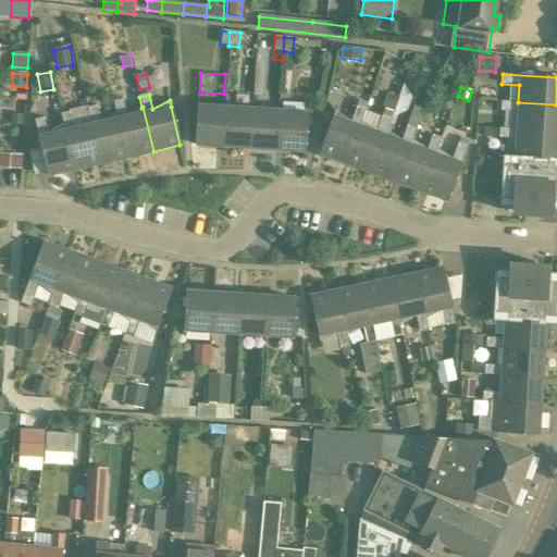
[(383,109),(384,109),(393,112),(398,98),(388,95),(383,109)]
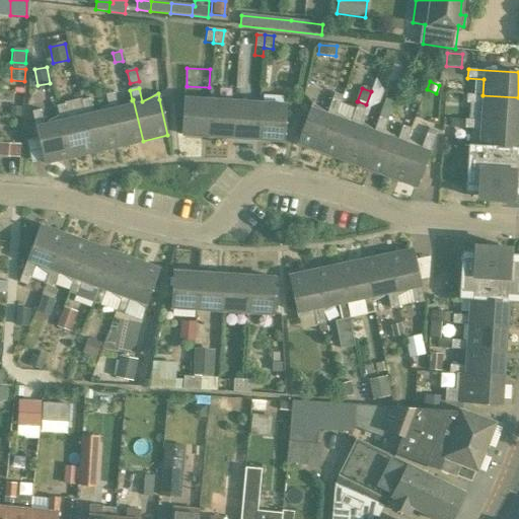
[(108,105),(118,147),(143,141),(133,99),(132,100),(117,107),(114,93),(105,95),(107,105),(108,105)]
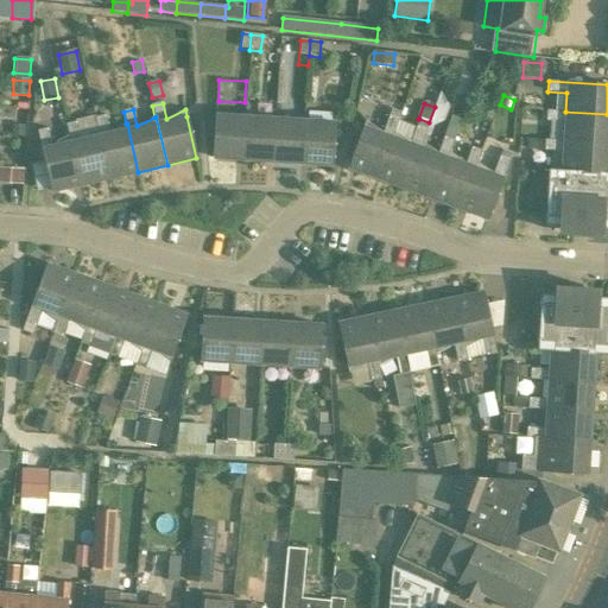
[(377,178),(394,132),(398,120),(401,113),(391,109),(382,133),(365,121),(348,168),(377,178)]
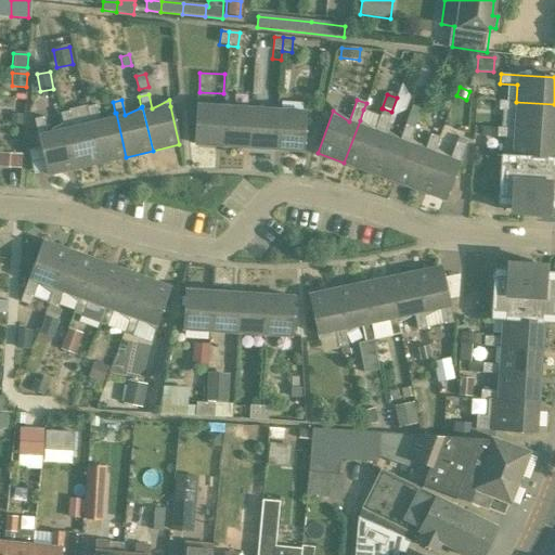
[(515,128),(554,131),(554,106),(554,104),(516,102),(499,101),(498,111),(516,112),(515,128)]
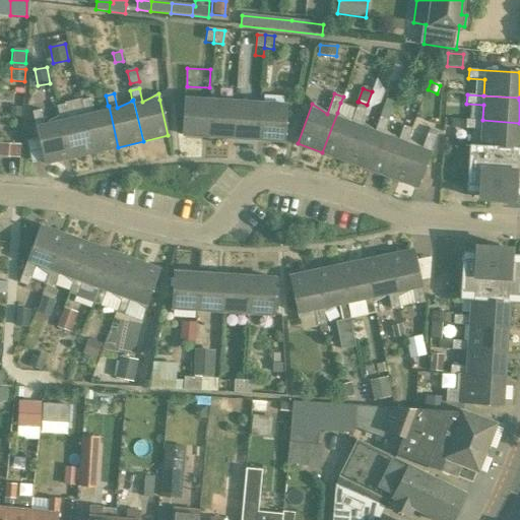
[(83,112),(93,152),(118,147),(109,106),(108,106),(92,114),(89,100),(81,102),(83,112)]
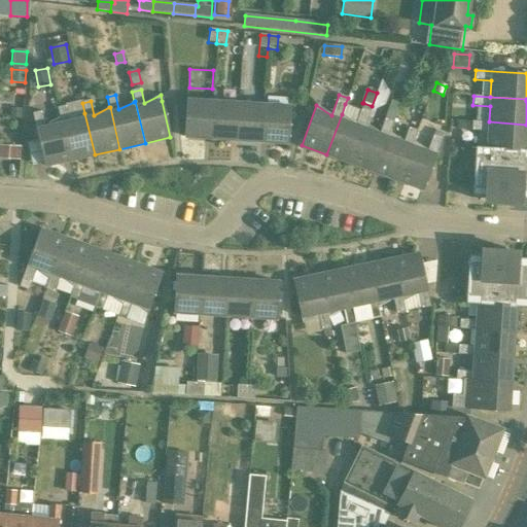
[(184,137),(210,139),(212,102),(186,101),(184,137)]
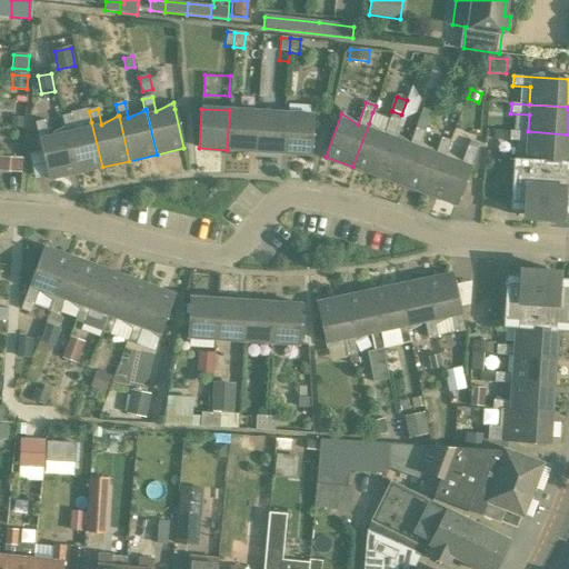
[(422,109),(418,122),(427,125),(431,112),(422,109)]
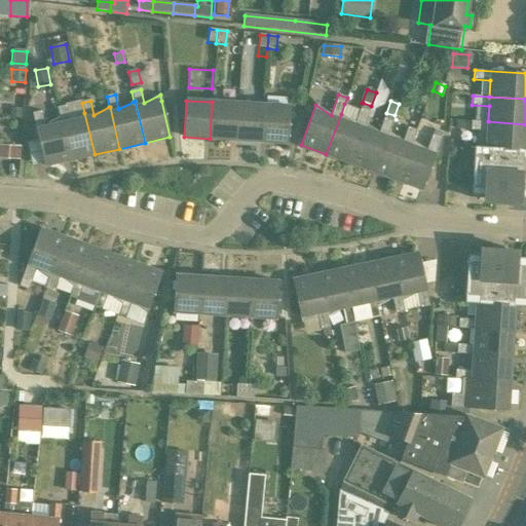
[(235,140),(237,104),(212,102),(210,139),(235,140)]
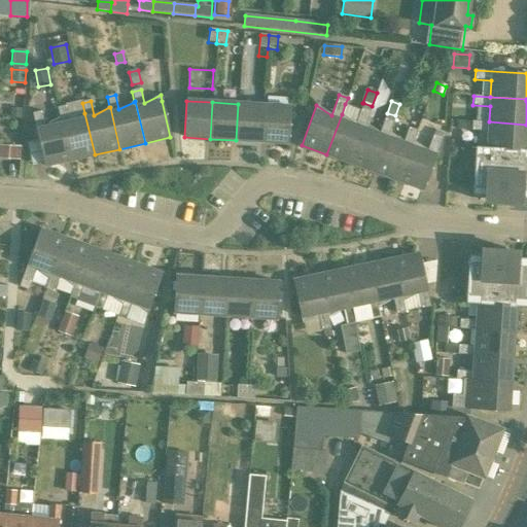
[(342,114),(326,154),(351,164),(365,124),(372,106),(363,103),(355,124),(342,114)]
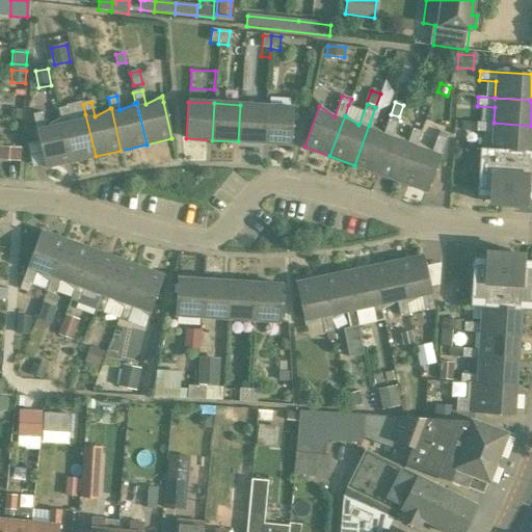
[(264,143),(266,107),(240,105),(238,141),(264,143)]
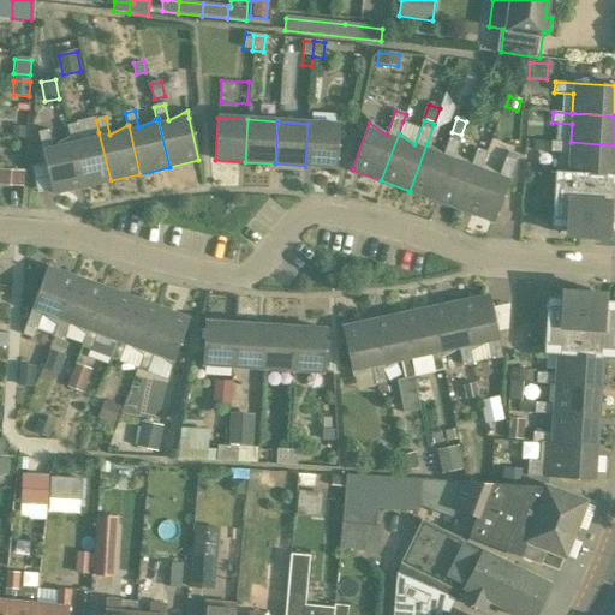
[(70,137),(81,187),(111,180),(99,132),(81,141),(77,124),(66,126),(69,138),(70,137)]
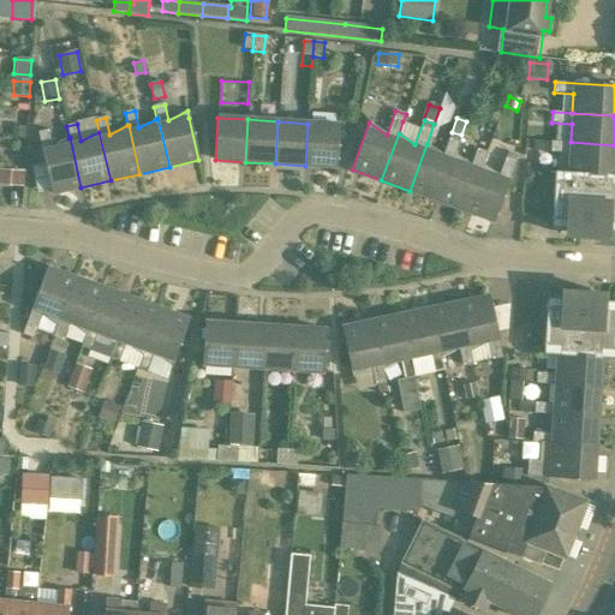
[(338,125),(308,124),(305,166),(335,167),(338,125)]
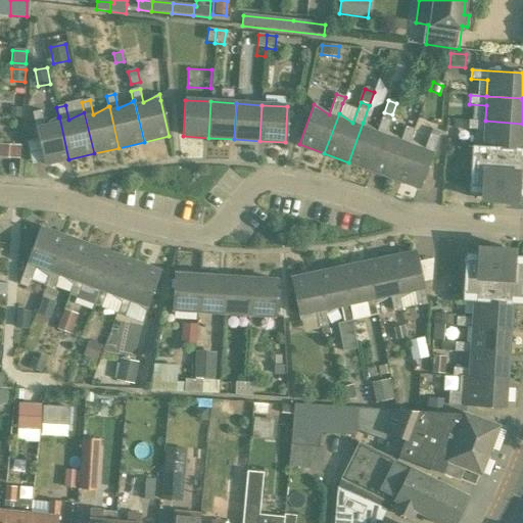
[(20,108),(11,108),(11,117),(20,117),(20,108)]
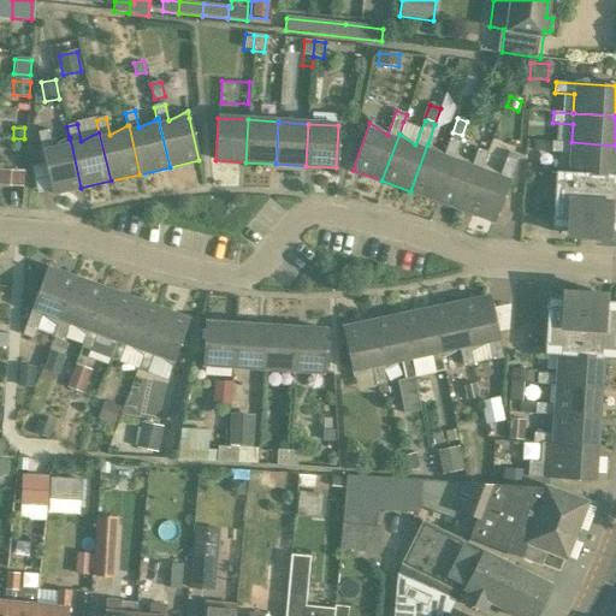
[(54,146),(55,149),(52,149),(48,131),(37,134),(45,165),(31,169),(35,182),(48,178),(52,194),(81,188),(70,137),(69,138),(54,146)]
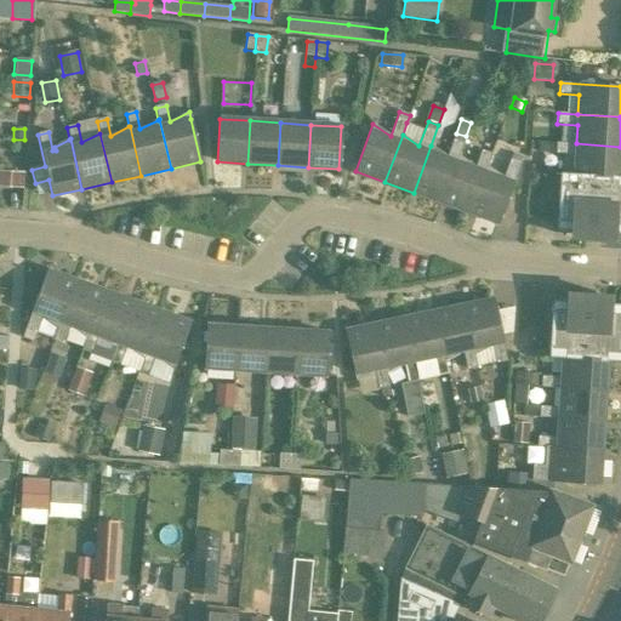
[(431,146),(414,193),(442,203),(459,155),(463,143),(466,137),(466,136),(456,134),(448,157),(431,146)]
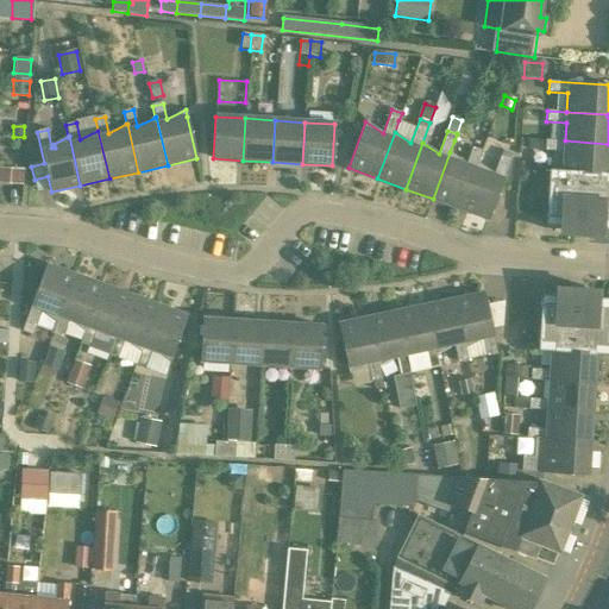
[(563,170),(606,173),(608,144),(565,140),(545,139),(545,150),(564,151),(563,170)]
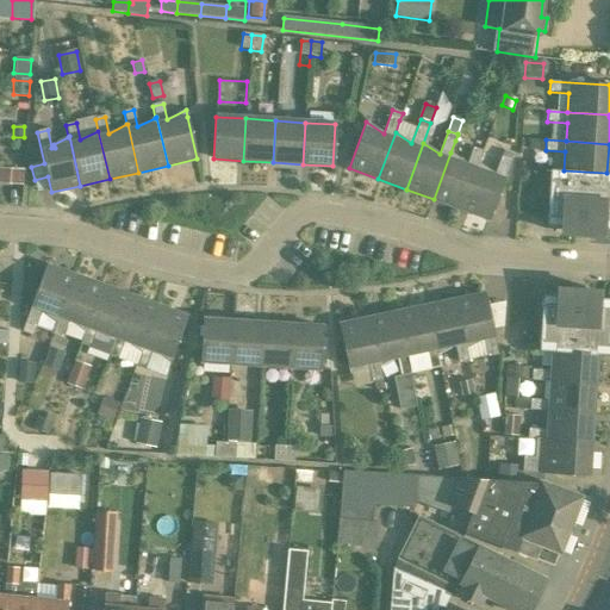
[(450,153),(434,199),(461,210),(479,163),(483,151),(473,148),(467,163),(450,153)]
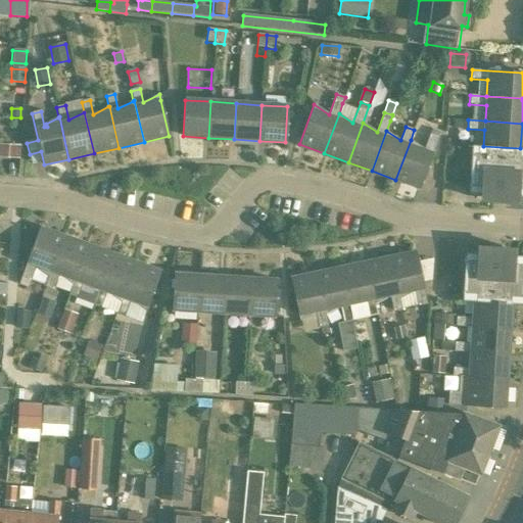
[(424,149),(411,140),(395,180),(419,189),(437,139),(439,133),(431,130),(429,136),(424,149)]
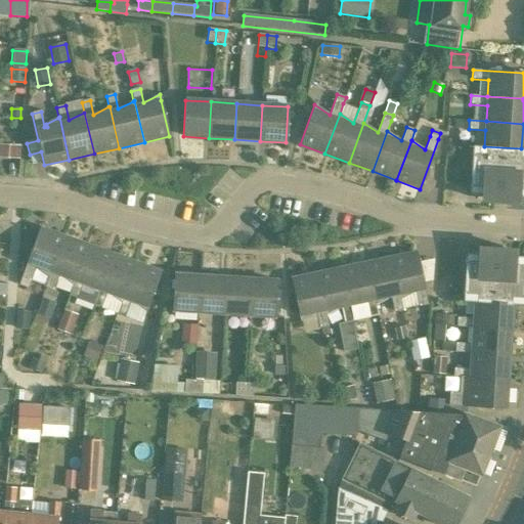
[(19,147),(0,145),(0,157),(18,159),(19,147)]
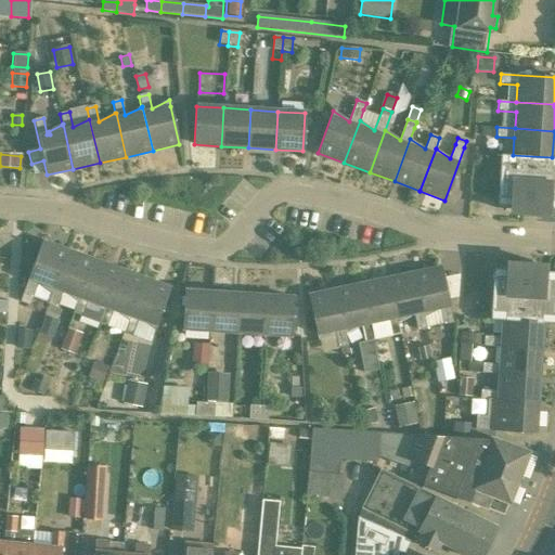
[(472,154),(472,166),(478,166),(483,162),(483,154),(472,154)]
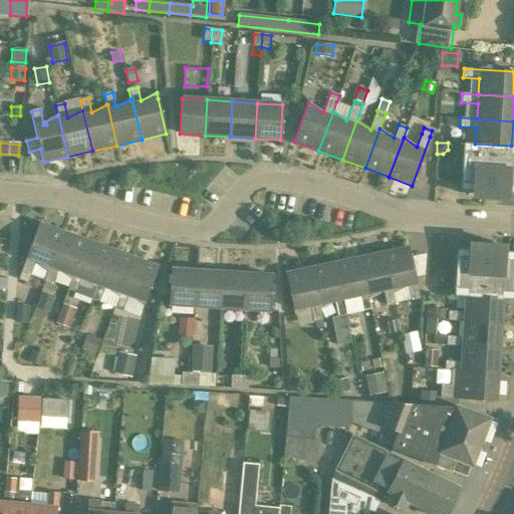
[(513,153),(511,154),(511,146),(475,144),(475,151),(463,151),(460,190),(470,191),(469,197),(505,199),(505,193),(513,193),(513,153)]
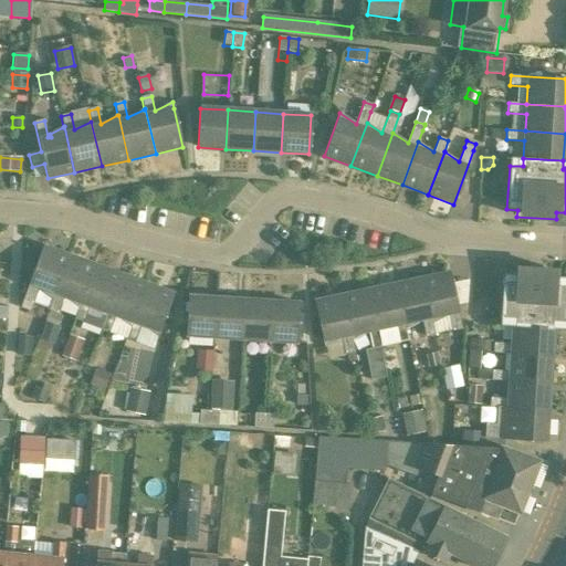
[(69,257),(43,247),(29,284),(21,308),(30,312),(38,289),(53,300),(69,257)]
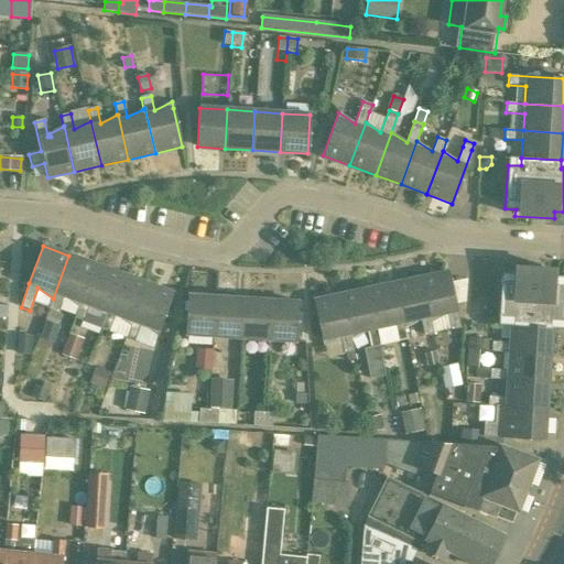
[(78,308),(95,266),(68,256),(53,299),(49,310),(57,313),(63,297),(78,307),(78,308)]
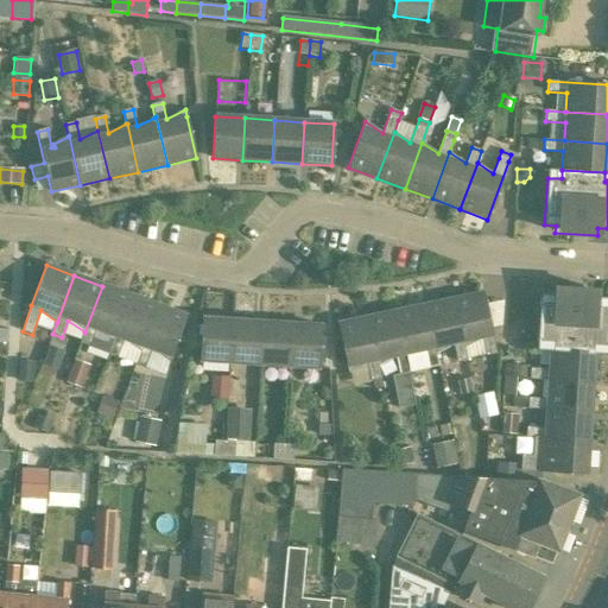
[(108,354),(130,296),(102,286),(84,333),(84,331),(80,343),(108,354)]
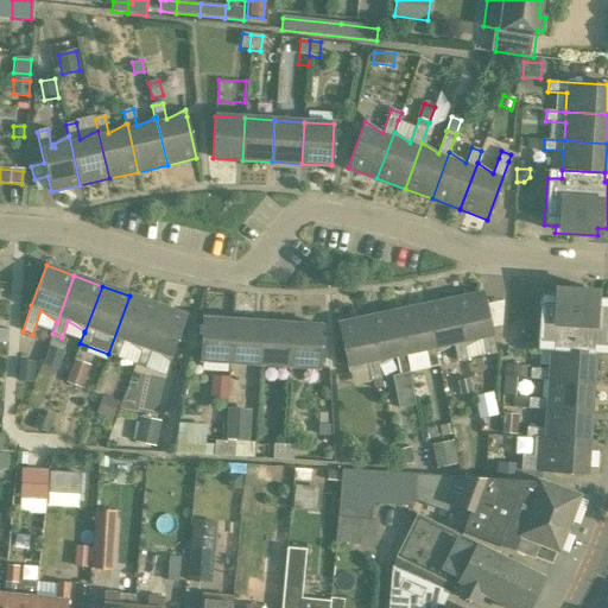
[(551,342),(551,350),(593,354),(594,344),(607,346),(607,342),(607,298),(596,297),(597,291),(555,287),(555,295),(539,295),(537,341),(551,342)]
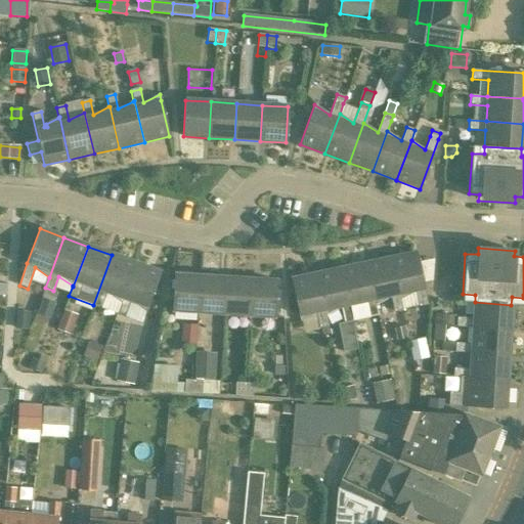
[(417,253),(391,258),(400,300),(416,293),(419,307),(427,305),(417,253)]
